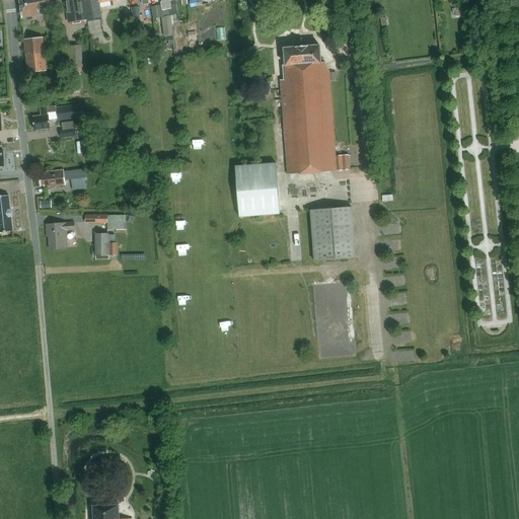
[(49,9),(58,7),(56,0),(19,0),(22,18),(50,12),(49,9)]
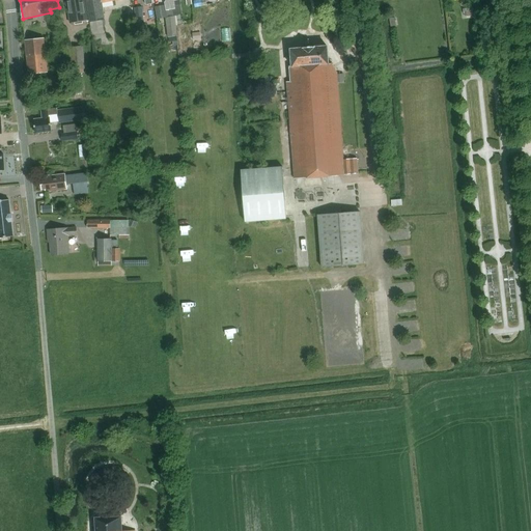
[(86,0),(84,0),(66,0),(71,23),(88,21),(86,3),(86,0)]
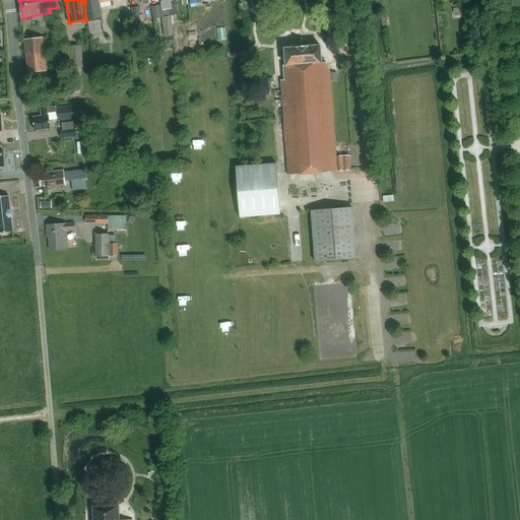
[(110,0),(84,0),(88,22),(91,37),(104,34),(101,19),(103,19),(101,6),(111,4),(110,0)]
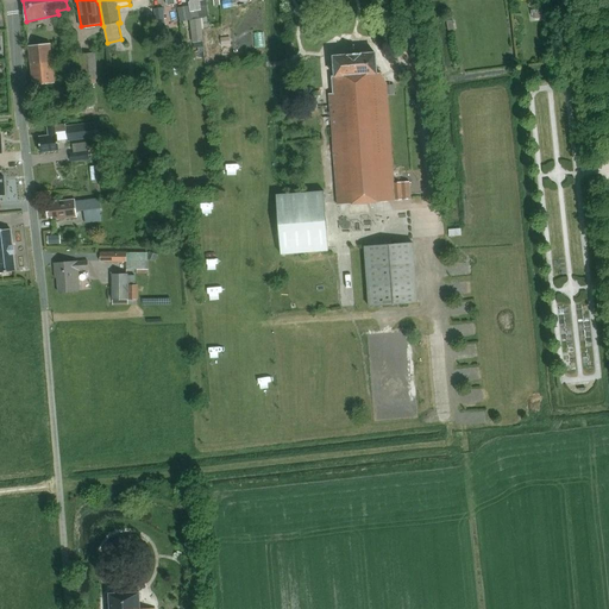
[(190,12),(201,10),(201,7),(200,0),(190,0),(189,2),(190,12)]
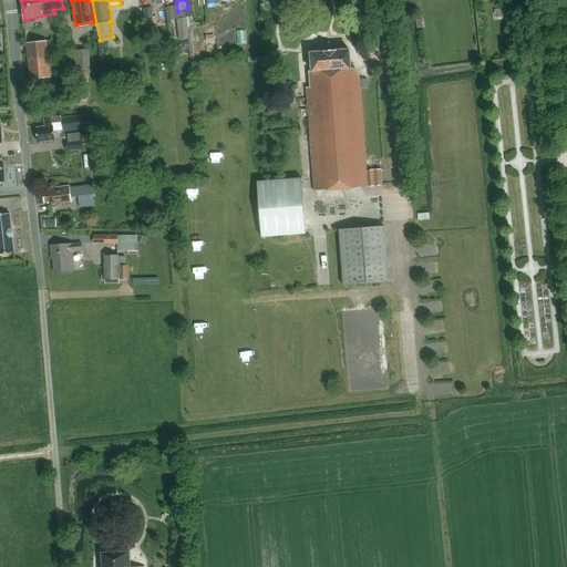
[(154,26),(153,7),(144,8),(145,22),(145,27),(154,26)]
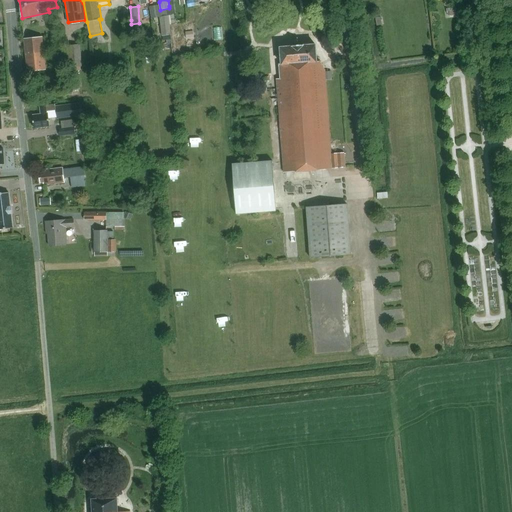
[(457,7),(446,9),(447,13),(448,13),(449,16),(458,15),(457,7)]
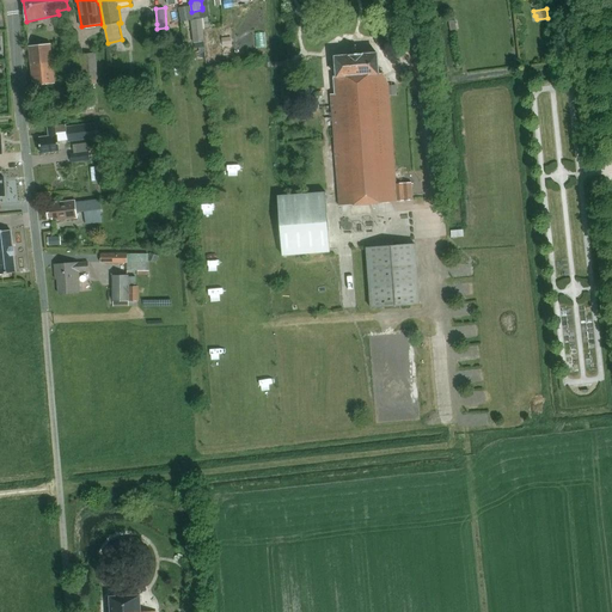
[(206,42),(202,19),(190,20),(195,48),(203,47),(203,42),(206,42)]
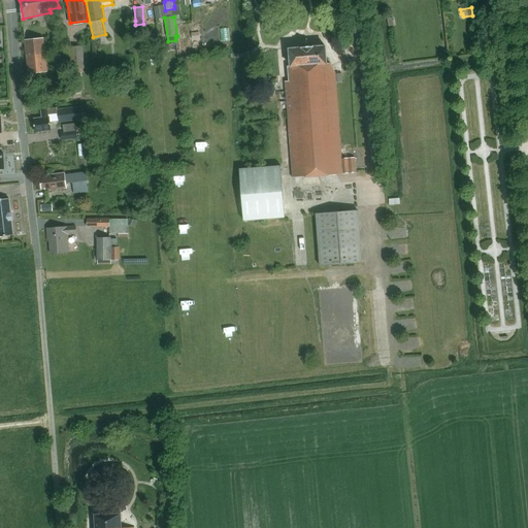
[(43,38),(25,40),(29,70),(36,73),(47,72),(43,38)]
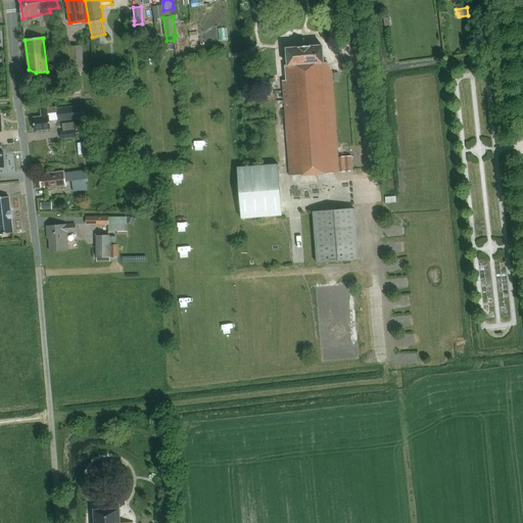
[(283,79),(286,119),(290,174),(353,169),(352,153),(339,153),(333,76),(340,76),(339,66),(333,67),(328,60),(324,60),(323,44),(286,47),(288,61),(288,63),(286,63),(287,79),(283,79)]
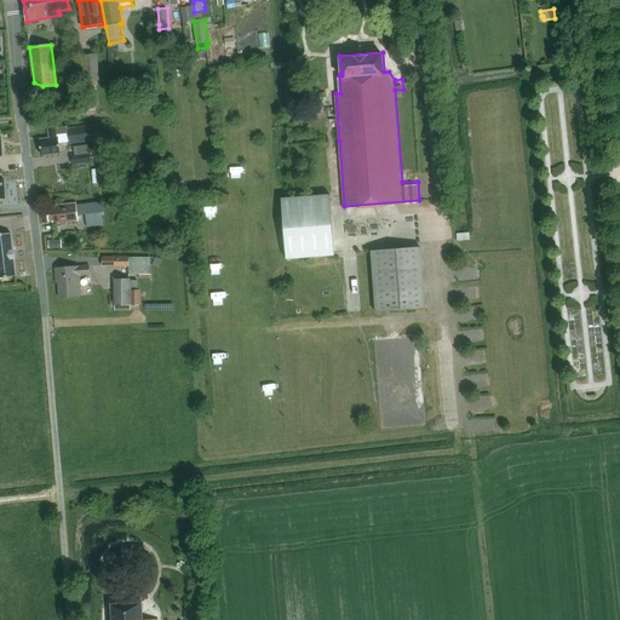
[(97,53),(82,55),(85,81),(99,80),(97,53)]
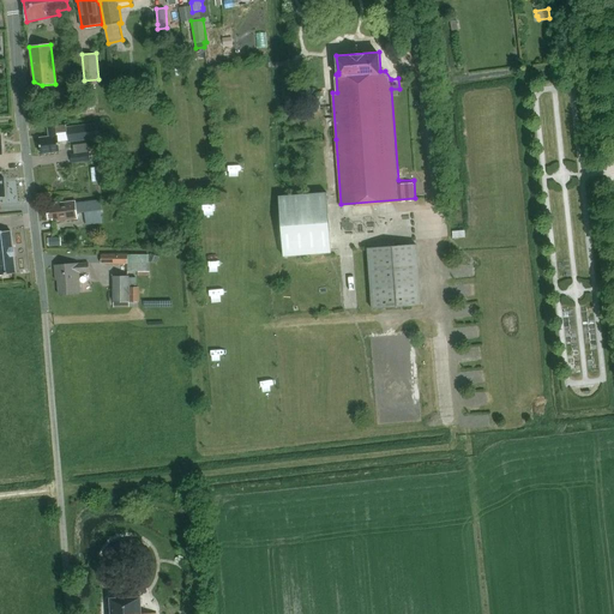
[(49,137),(40,138),(41,154),(60,151),(59,140),(58,133),(66,132),(67,139),(68,139),(68,143),(104,138),(102,122),(66,127),(66,125),(55,126),(55,125),(48,126),(49,137)]
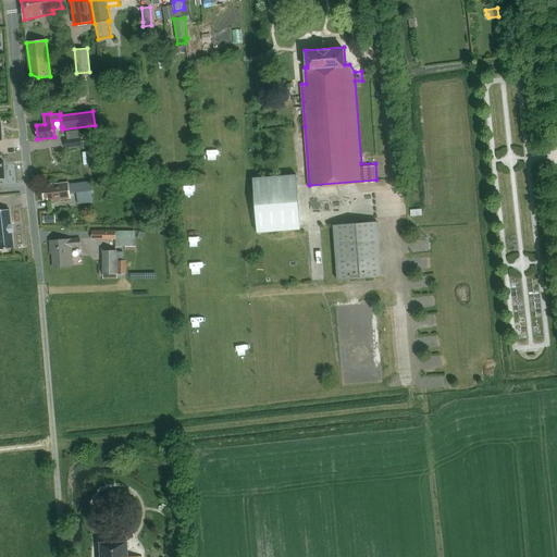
[(81,137),(63,139),(64,148),(82,146),(81,137)]
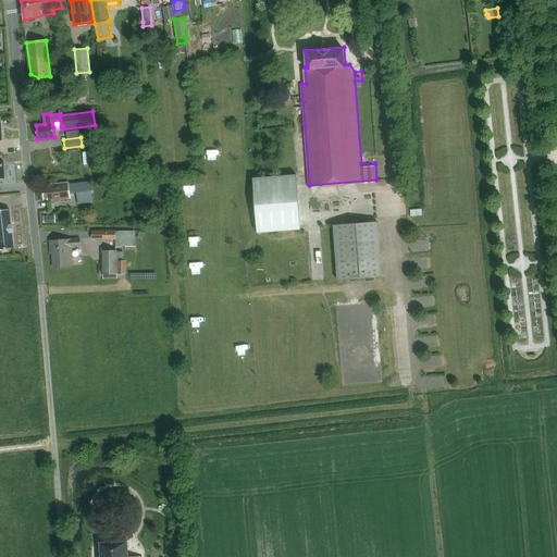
[(297,173),(252,176),(258,231),(301,227),(297,173)]
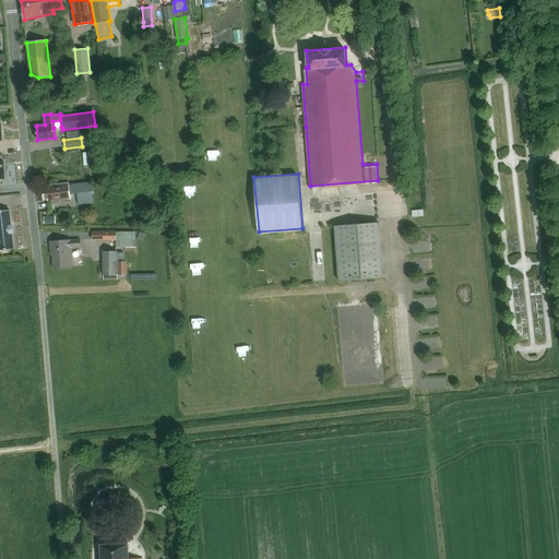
[(60,200),(71,199),(70,193),(78,192),(79,204),(94,202),(92,182),(69,185),(69,183),(49,186),(50,189),(44,189),(45,200),(47,199),(48,202),(56,201),(56,202),(60,202),(60,200)]
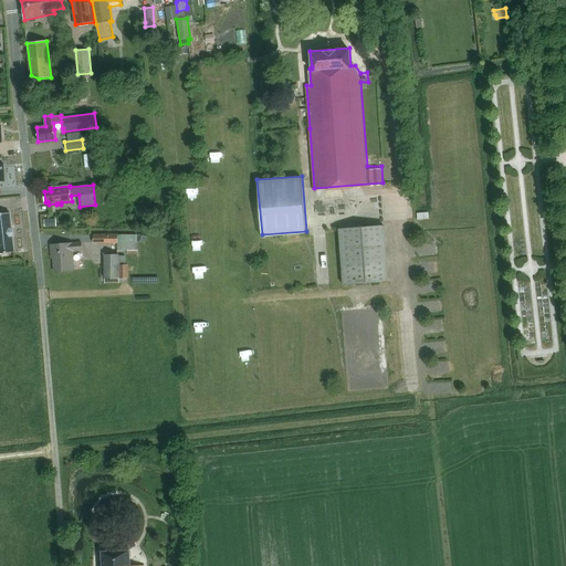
[(10,212),(0,213),(0,253),(14,252),(12,237),(13,237),(12,228),(11,229),(10,212)]
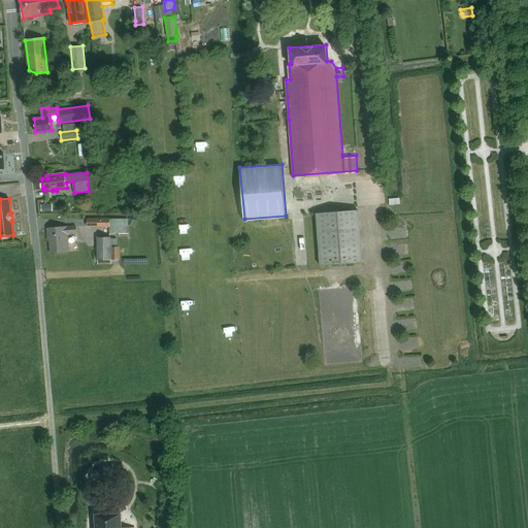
[(320,266),(363,263),(359,210),(316,213),(320,266)]
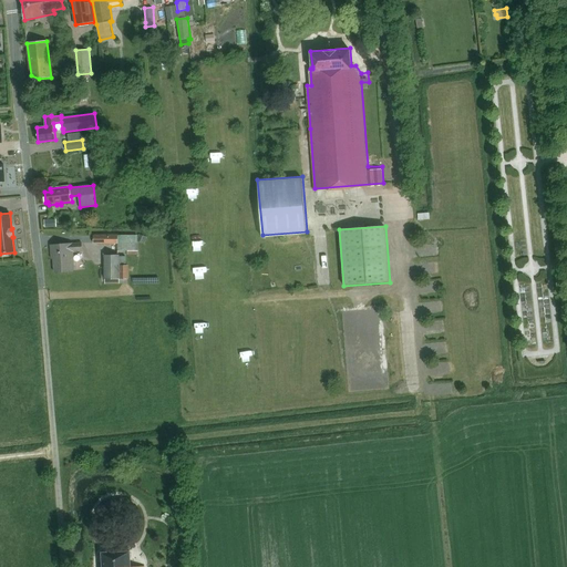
[(137,236),(93,235),(93,244),(119,244),(119,251),(126,251),(126,256),(137,256),(137,236)]
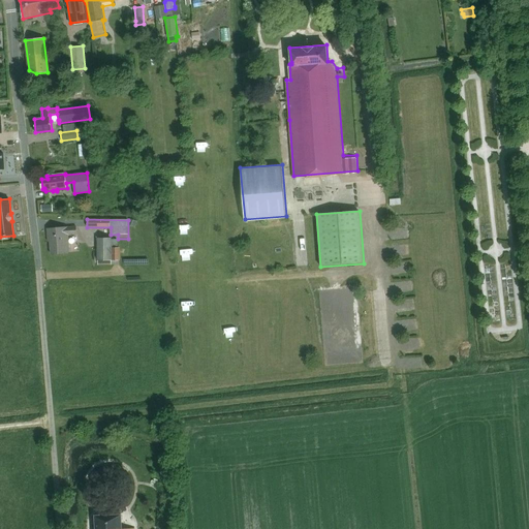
[(134,227),(137,221),(130,219),(129,222),(128,225),(134,227)]
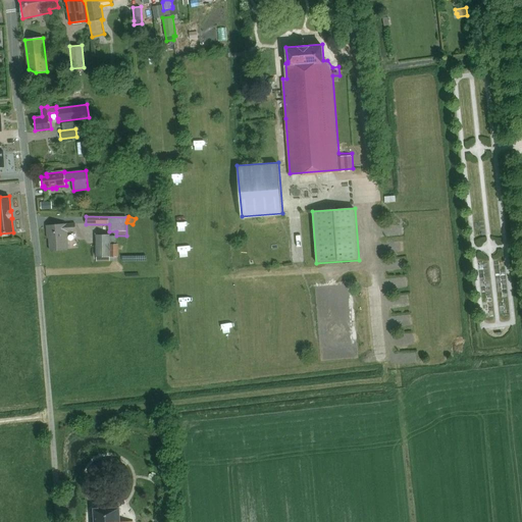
[(51,251),(68,249),(67,231),(76,231),(75,223),(66,223),(47,225),(48,239),(50,239),(51,251)]
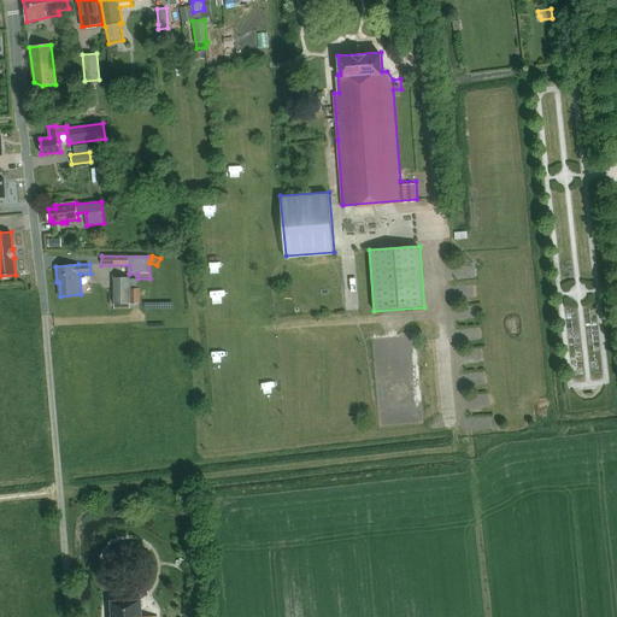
[(113,277),(115,304),(140,304),(140,289),(137,289),(137,278),(130,278),(130,277),(113,277)]
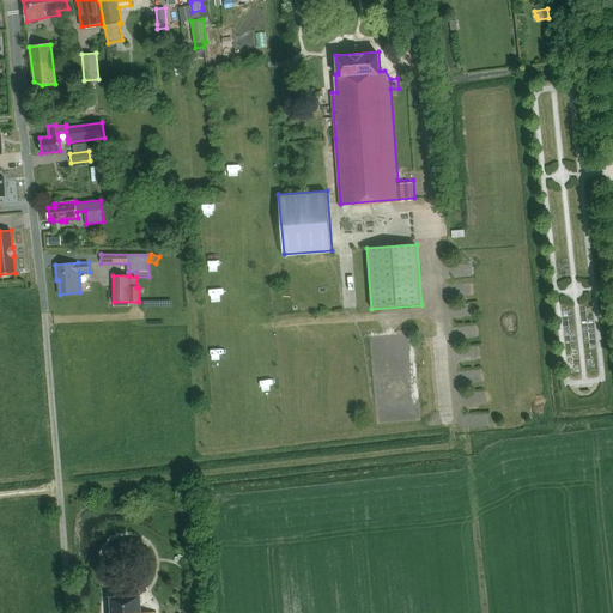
[(156,612),(157,610),(141,611),(140,595),(111,598),(111,612),(156,612)]
